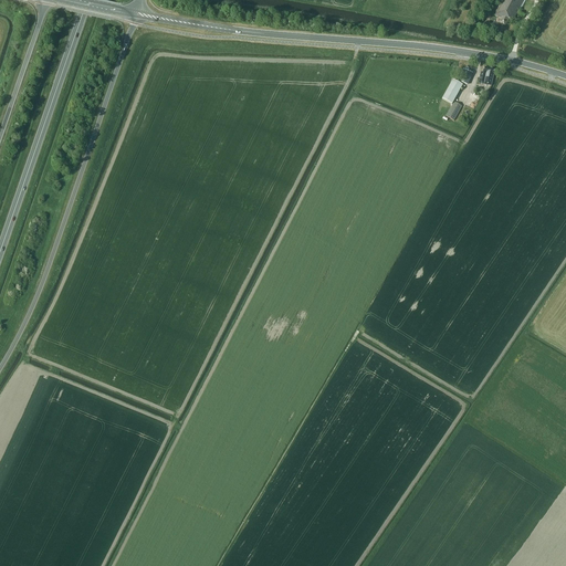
[(506,25),(510,19),(513,21),(517,13),(519,13),(525,0),(501,0),(494,13),(502,19),(500,22),(506,25)]
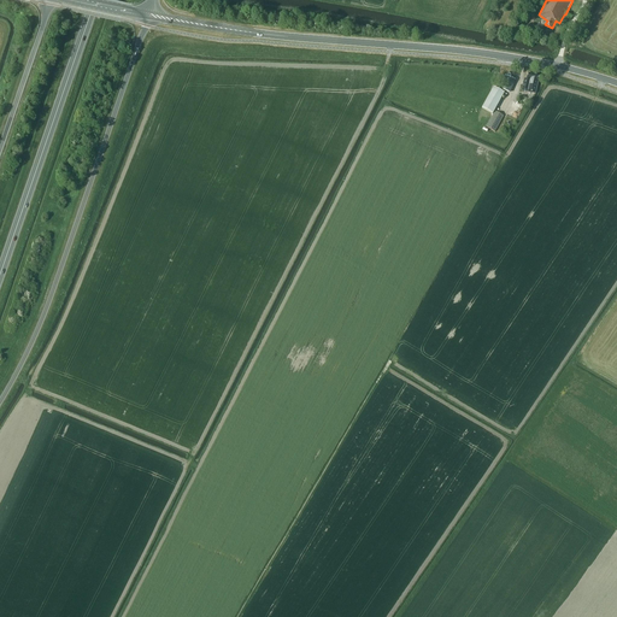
[(526,80),(522,90),(535,94),(540,76),(529,74),(527,80),(526,80)]
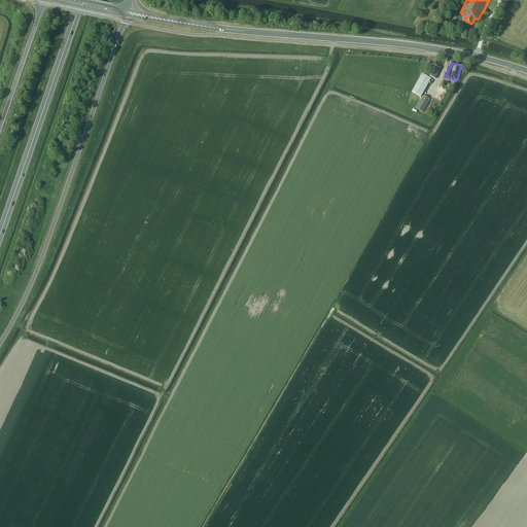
[(441,69),(431,65),(430,68),(428,67),(424,76),(425,77),(426,76),(435,80),(441,69)]
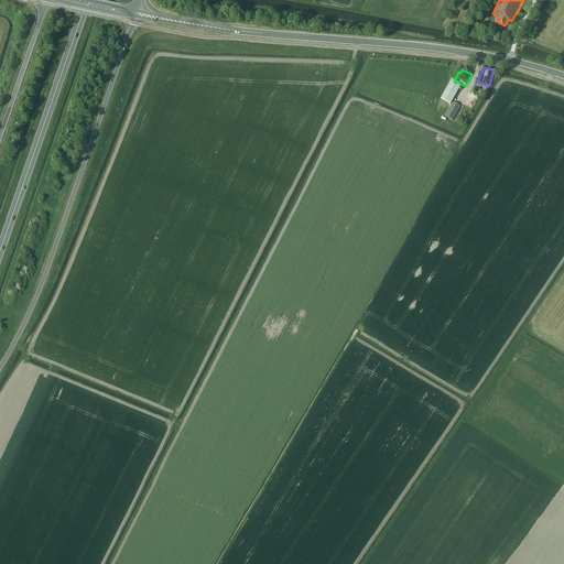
[(454,82),(451,79),(441,99),(451,105),(462,85),(454,82)]
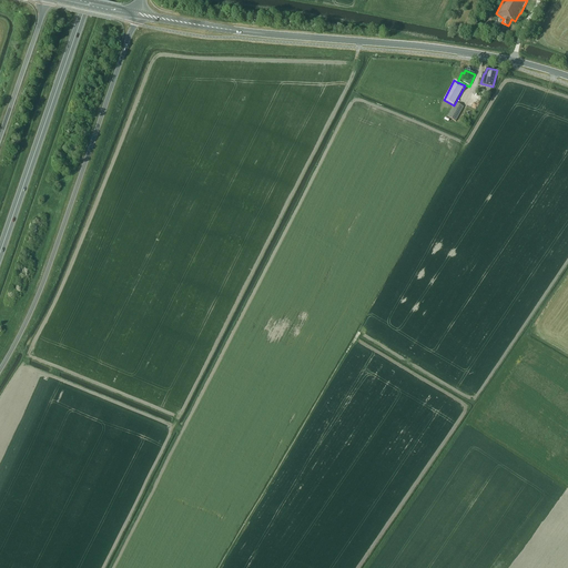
[(458,104),(456,103),(448,117),(456,121),(464,107),(458,104)]
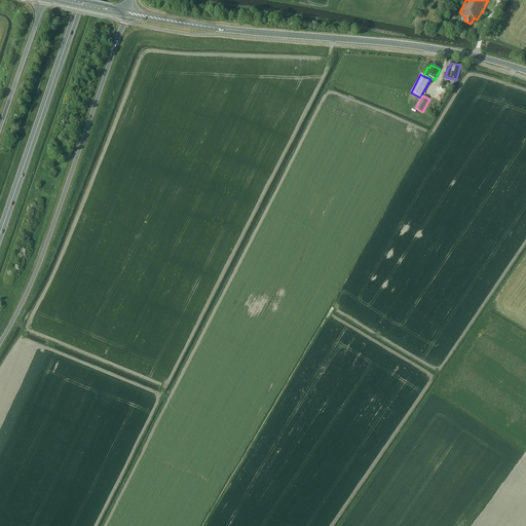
All buildings are outlined.
